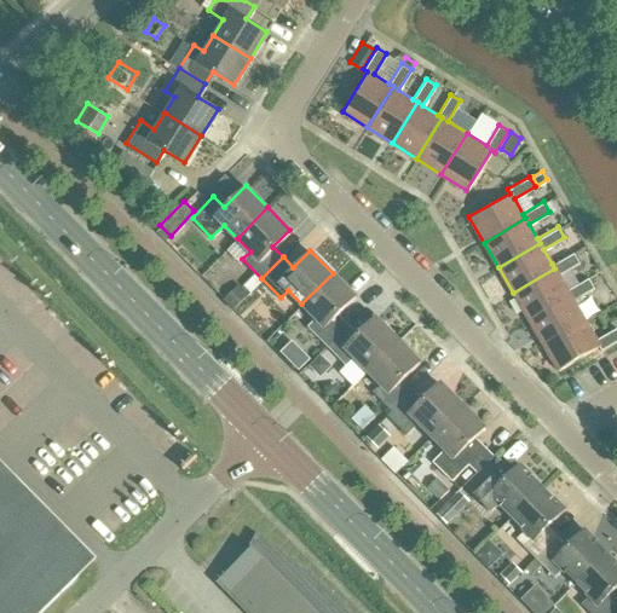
[(572,252),(552,264),(554,269),(513,293),(528,318),(570,294),(566,289),(558,273),(578,261),(572,252)]
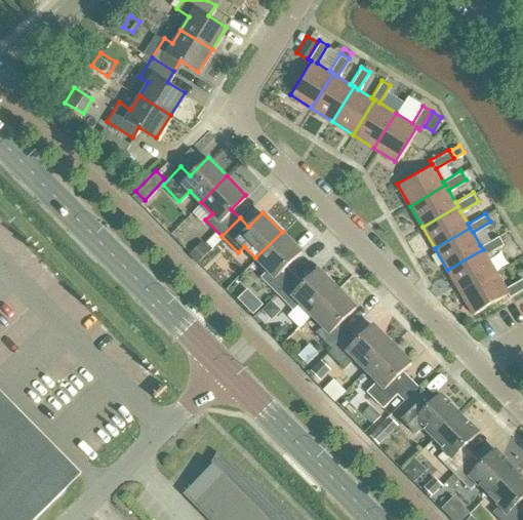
[(300,250),(282,232),(255,257),(267,269),(260,275),(276,291),(294,274),(286,265),(300,250)]
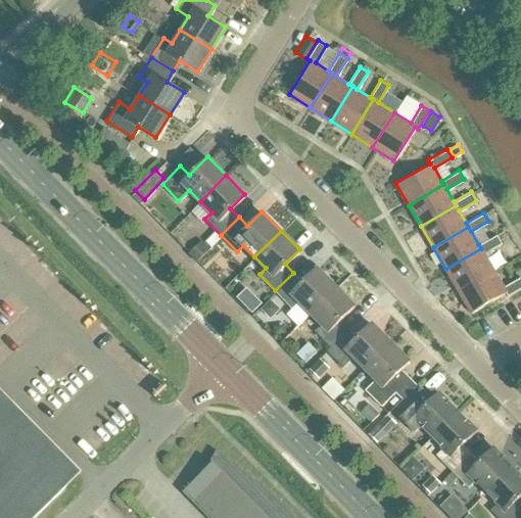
[(496,234),(478,244),(481,248),(445,269),(458,289),(493,269),(483,252),(501,242),(496,234)]
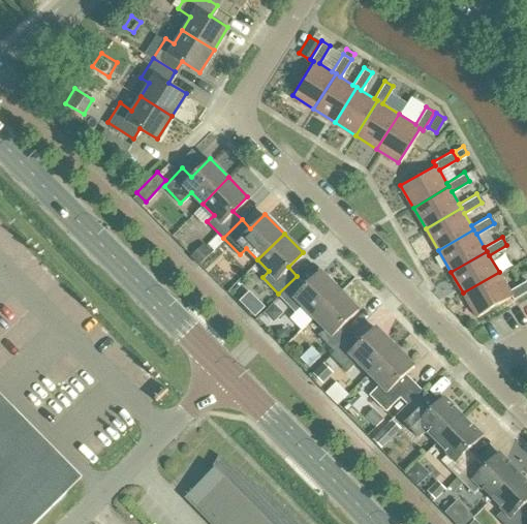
[(196,263),(211,249),(203,240),(188,254),(196,263)]
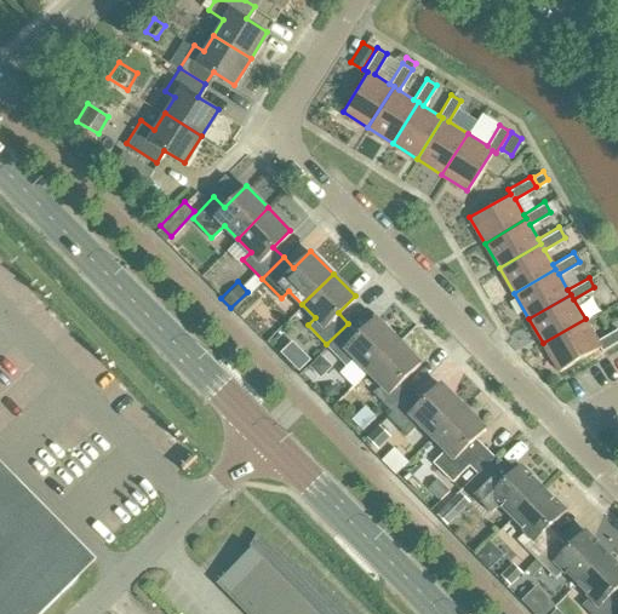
[(366,369),(398,339),(376,316),(358,333),(348,323),(326,344),(345,363),(353,356),(366,369)]
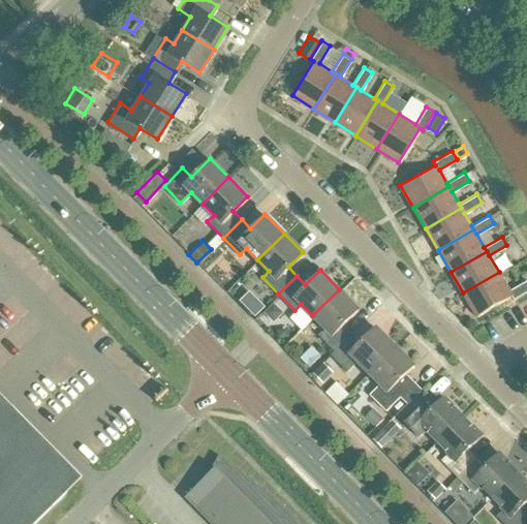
[(508,289),(499,272),(463,293),(476,315),(510,295),(513,298),(526,289),(526,279),(526,278),(508,289)]
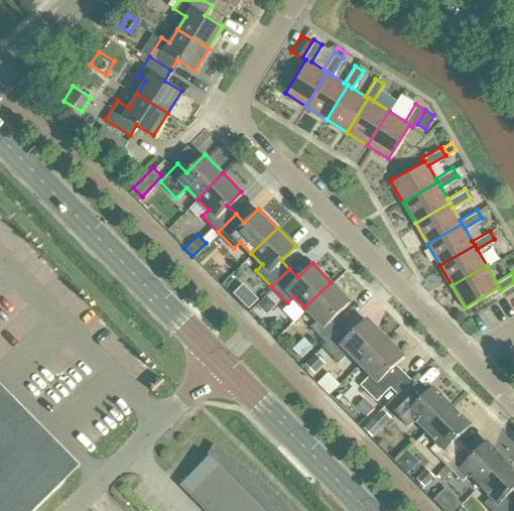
[(349,300),(331,282),(304,307),(315,318),(309,325),(326,341),(343,324),(335,314),(349,300)]
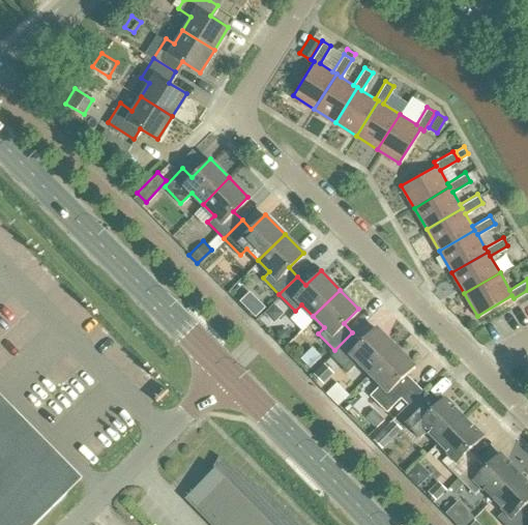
[(250,309),(255,314),(263,305),(258,300),(250,309)]
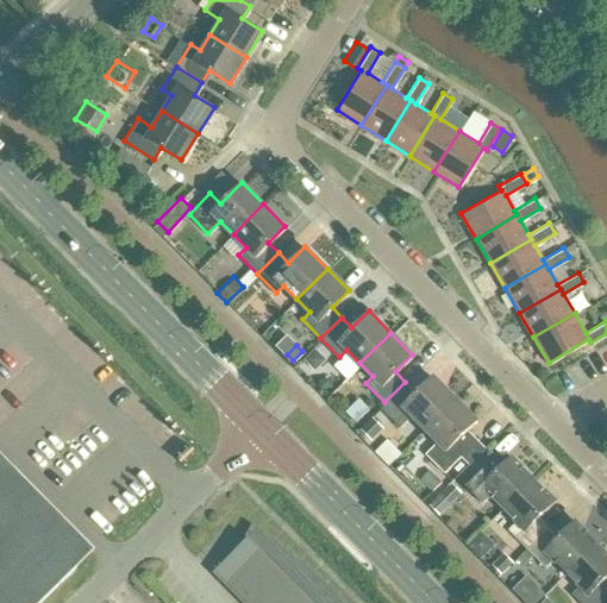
[(313,369),(325,357),(313,346),(302,358),(313,369)]
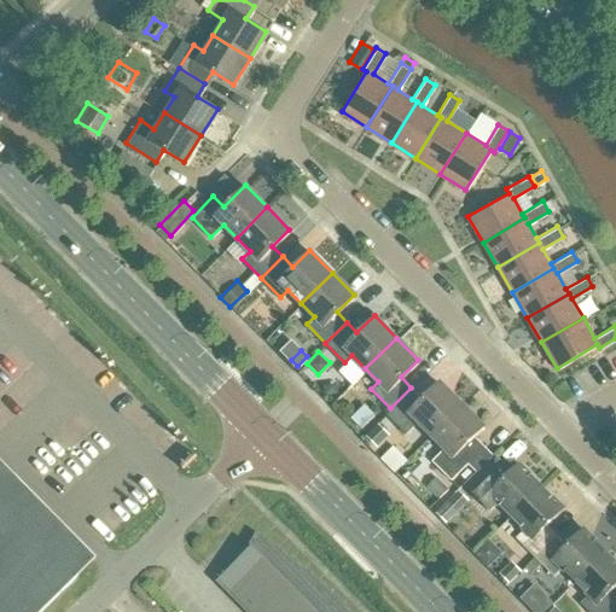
[(435,429),(460,403),(439,380),(422,397),(411,388),(390,408),(385,413),(405,432),(422,415),(435,429)]
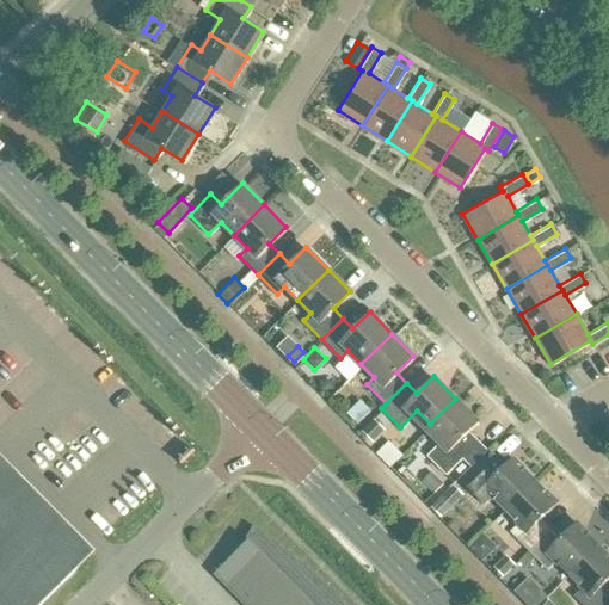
[(319,388),(332,387),(331,377),(319,378),(319,388)]
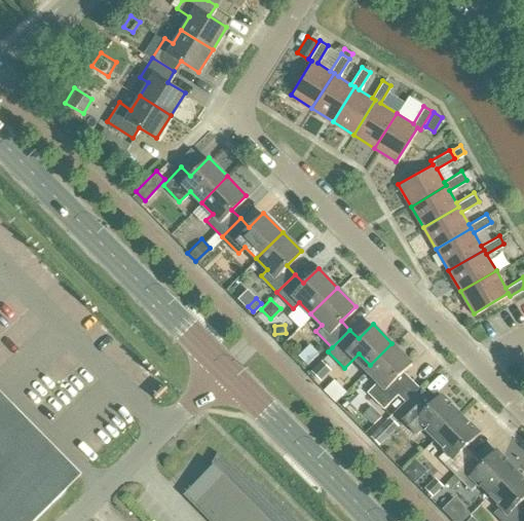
[(410,362),(391,343),(370,365),(381,376),(367,391),(383,407),(397,393),(404,400),(418,386),(410,377),(406,381),(399,373),(410,362)]
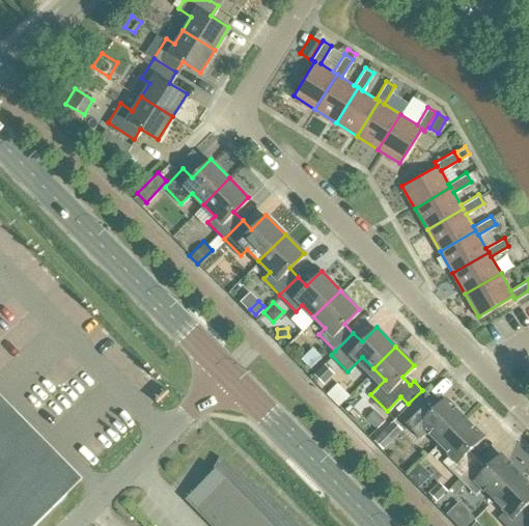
[(310,369),(319,359),(309,349),(299,359),(310,369)]
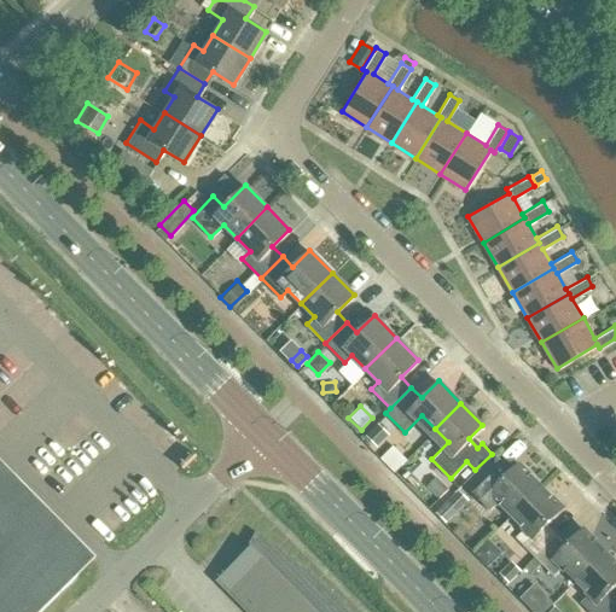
[(376,446),(388,432),(376,421),(364,433),(376,446)]
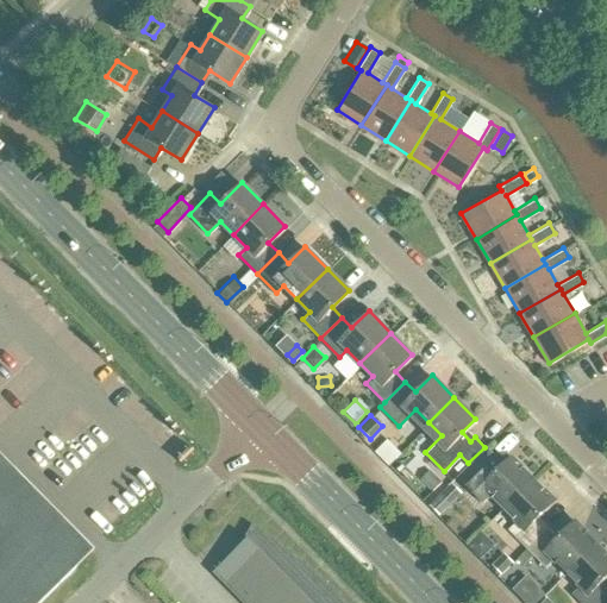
[(502,507),(532,477),(511,454),(504,463),(487,445),(485,447),(468,463),(456,476),(481,501),(489,494),(502,507)]
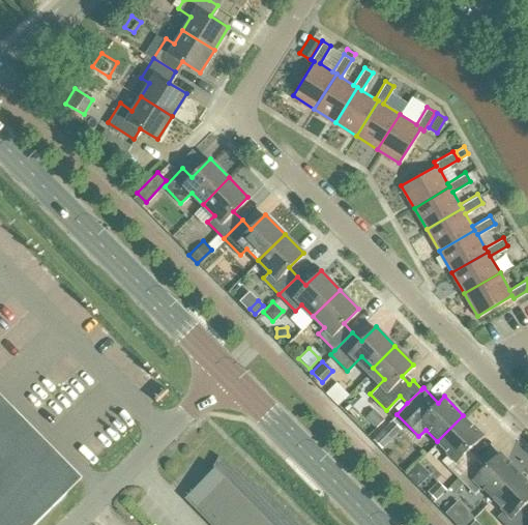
[(377,410),(368,418),(375,426),(383,417),(377,410)]
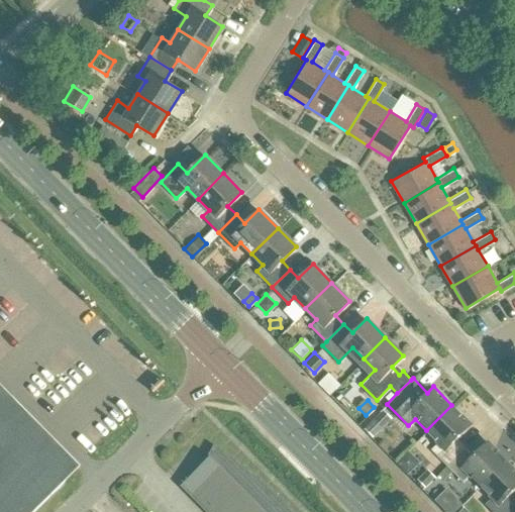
[(471,423),(451,405),(426,430),(437,441),(430,447),(446,464),(465,446),(455,437),(471,423)]
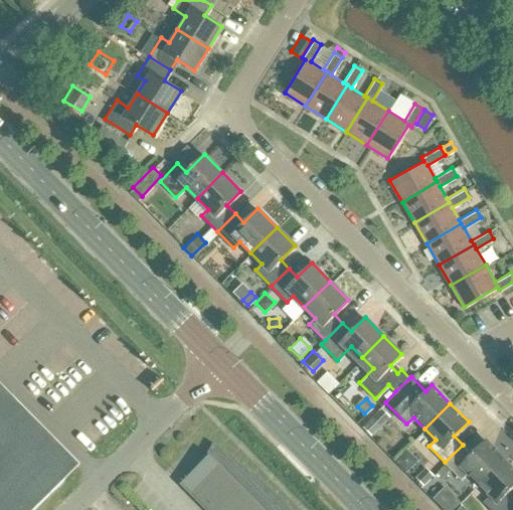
[(0,509),(28,509),(61,478),(0,415),(0,509)]
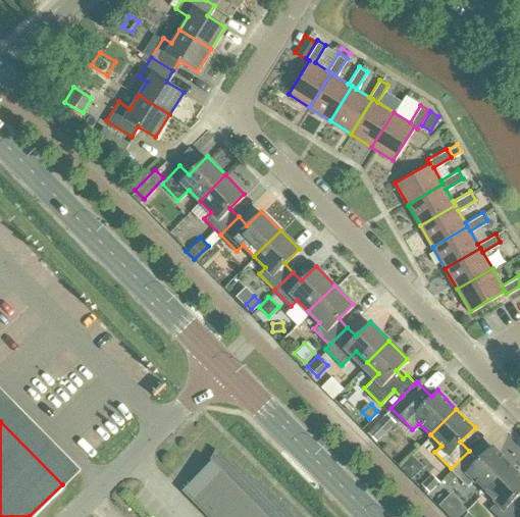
[(484,489),(511,464),(491,445),(477,460),(469,451),(451,468),(467,484),(473,478),(484,489)]
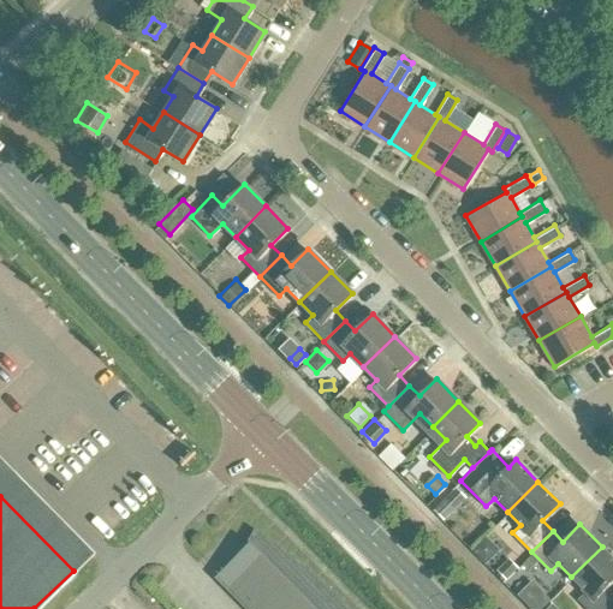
[(352,608),(329,586),(315,573),(301,560),(285,548),(269,537),(253,527),(236,559),(245,569),(228,586),(251,608),(352,608)]
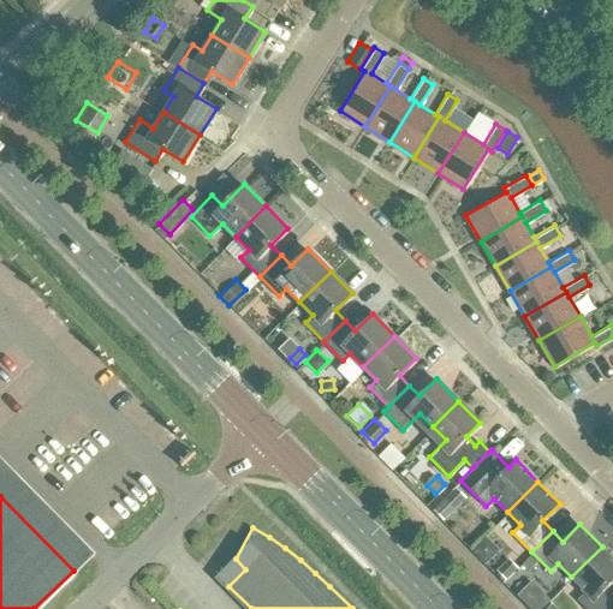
[(484,561),(498,548),(483,535),(470,548),(484,561)]
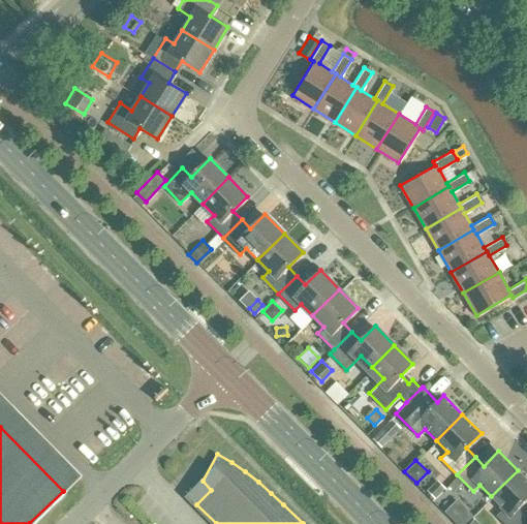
[(526,498),(526,480),(518,470),(491,496),(502,507),(496,515),(504,523),(518,523),(526,517),(526,516),(526,509),(522,503),(526,498)]
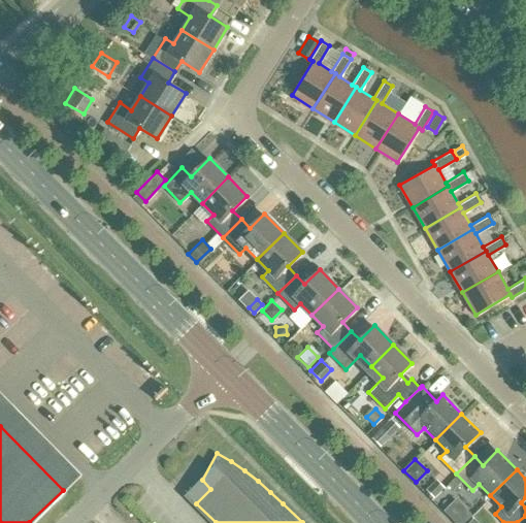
[(433,496),(444,486),(435,478),(425,488),(433,496)]
